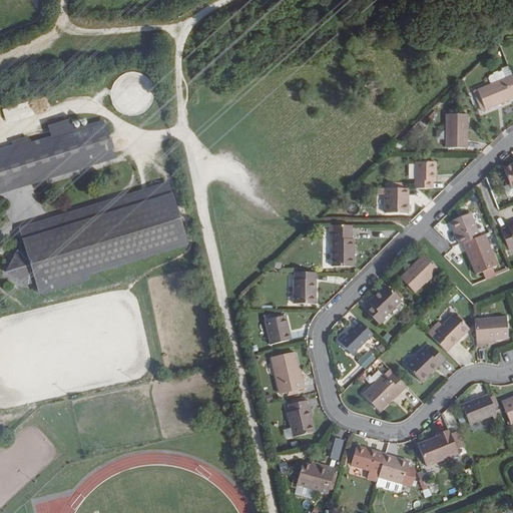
[(512,96),(512,95),(512,78),(512,76),(505,79),(502,72),(498,73),(498,72),(493,74),(494,75),(490,77),(489,79),(491,85),(477,90),(485,110),(512,99),(512,96)]
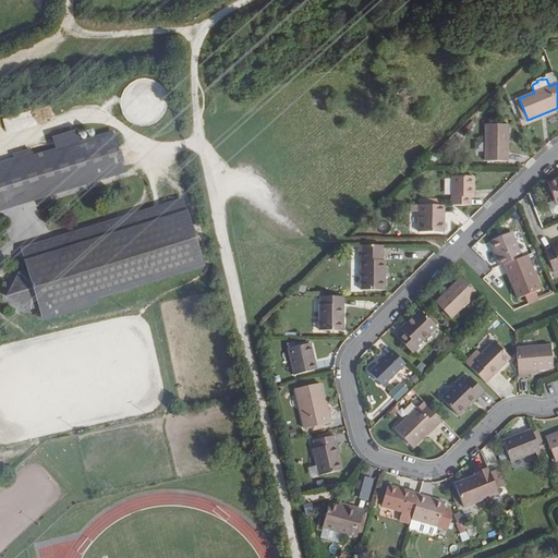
[(519,98),(514,100),(523,122),(528,120),(519,98)]
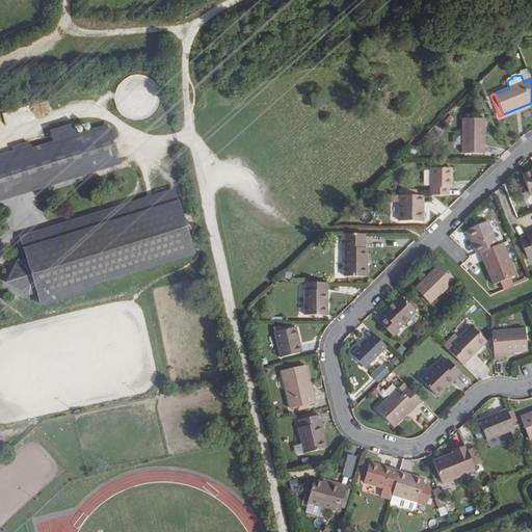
[(484,118),(462,118),(461,154),(484,154),(484,118)]
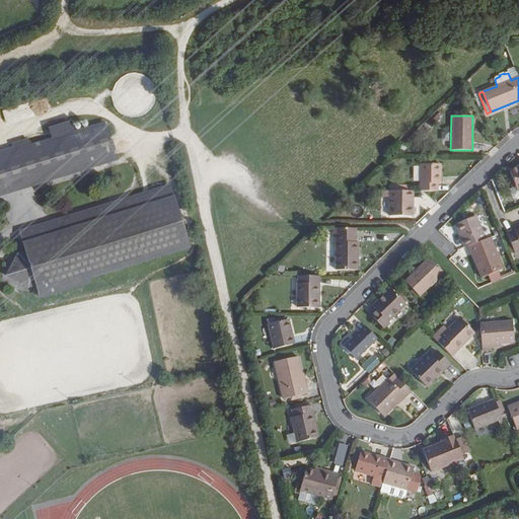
[(107,123),(78,132),(0,155),(0,190),(87,163),(117,154),(107,123)]
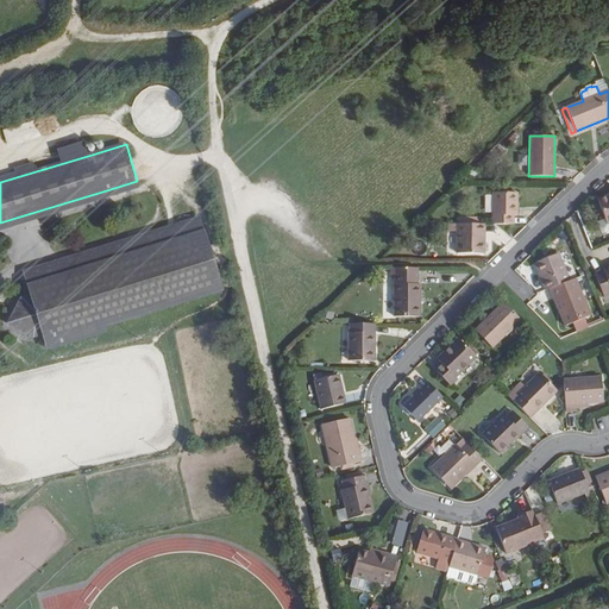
[(515,194),(493,194),(493,225),(512,225),(512,217),(515,217),(515,194)]
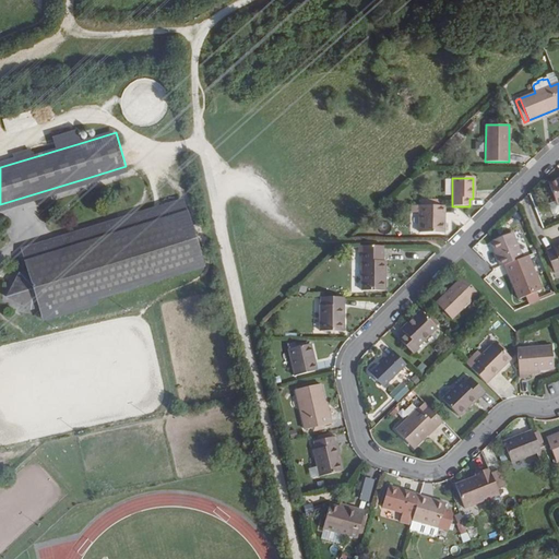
[(558,179),(548,183),(555,200),(557,205),(558,204),(558,179)]
